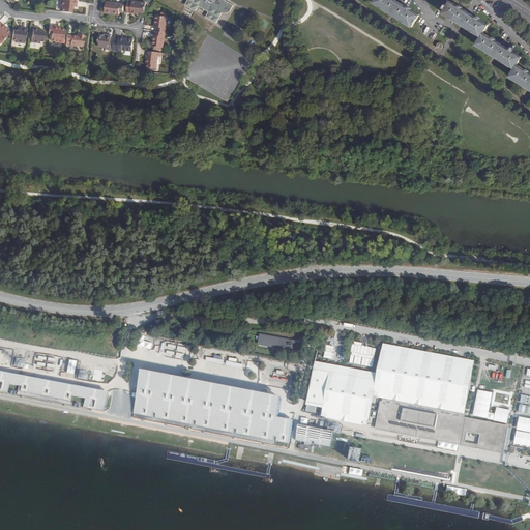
[(63,9),(63,13),(72,15),(74,10),(72,10),(72,7),(75,7),(78,8),(78,2),(63,0),(61,0),(61,8),(63,9)]
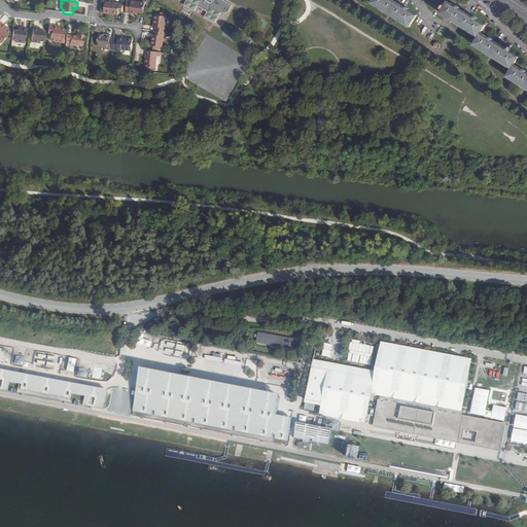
[(188,0),(185,6),(196,12),(199,7),(208,13),(206,19),(215,25),(221,14),(222,15),(224,14),(226,15),(227,14),(230,13),(233,7),(220,0),(216,0),(214,3),(209,0),(188,0)]
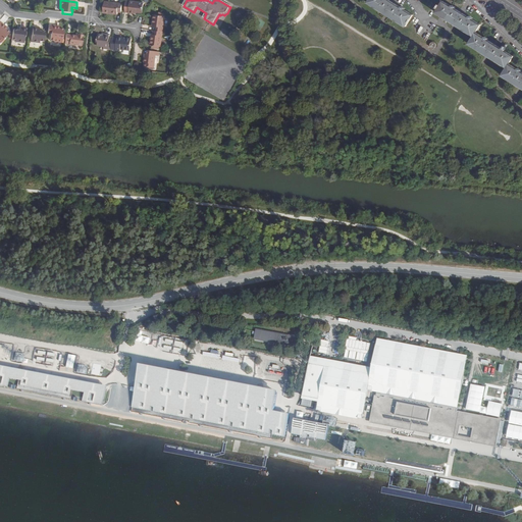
[(368,0),(367,2),(406,27),(413,14),(404,9),(405,7),(402,6),(401,7),(388,0),(368,0)]
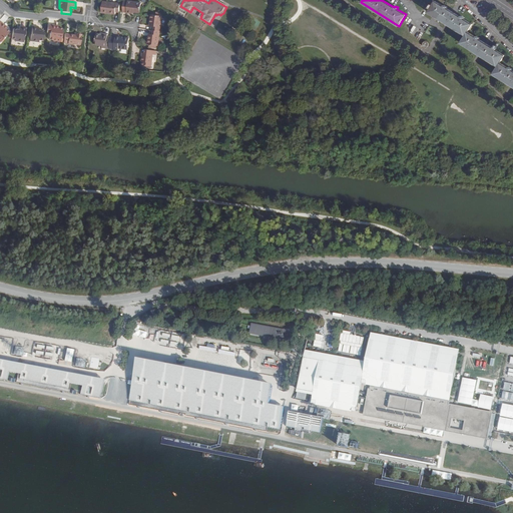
[(435,1),(429,12),(465,35),(461,43),(498,66),(493,73),(512,85),(512,70),(512,68),(510,66),(509,68),(500,62),(505,55),(497,49),(497,48),(494,46),(493,47),(480,39),(480,38),(477,35),(476,37),(468,31),(472,24),(464,19),(465,18),(462,15),(461,17),(447,8),(448,7),(445,5),(444,6),(435,1)]
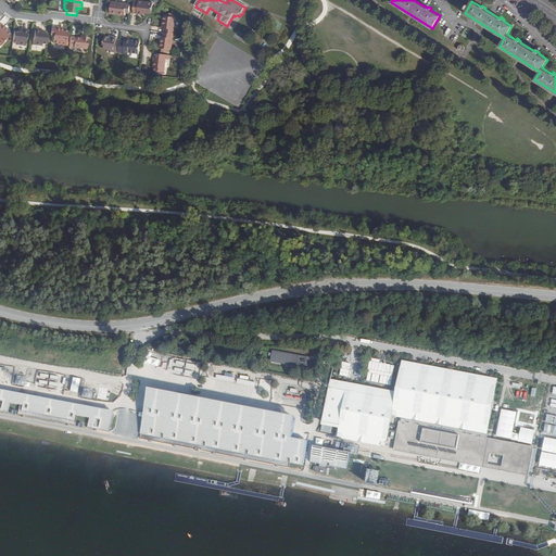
[(126,13),(130,14),(131,4),(113,2),(111,14),(121,15),(126,15),(126,13)]
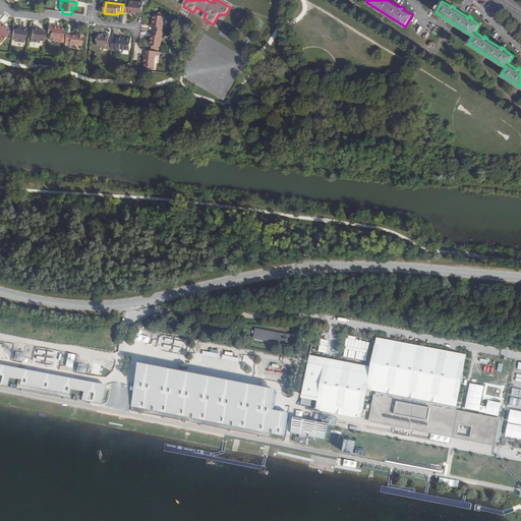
[(126,13),(136,14),(136,13),(138,13),(143,14),(145,4),(127,2),(126,13)]
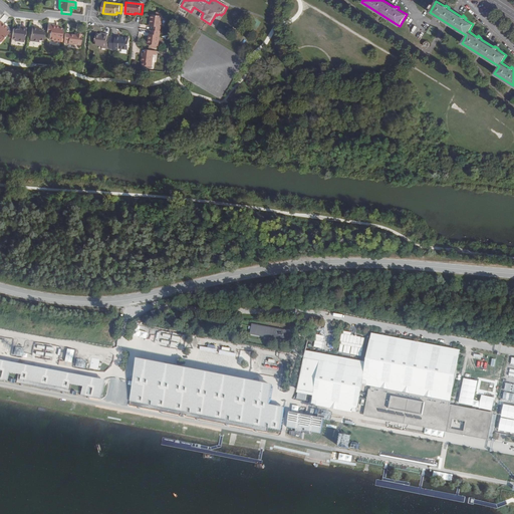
[(153,31),(161,32),(163,17),(153,16),(152,24),(153,24),(152,27),(154,27),(153,31)]
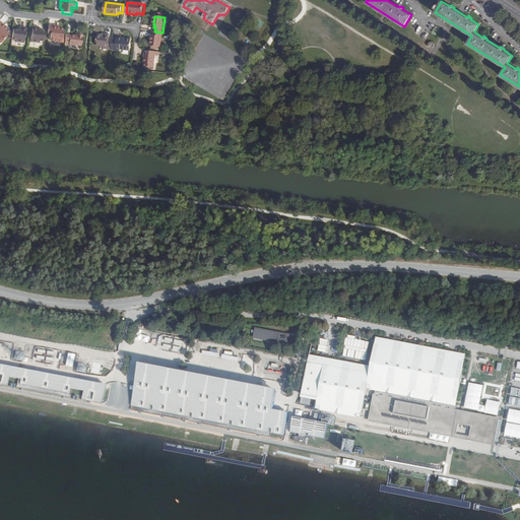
[(0,43),(0,44),(9,34),(6,30),(4,28),(5,27),(0,21),(0,43)]
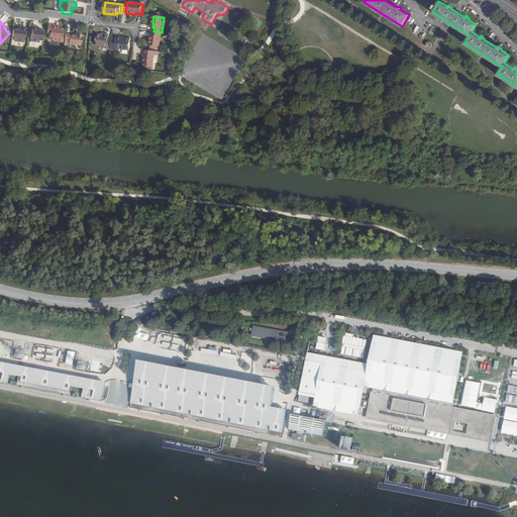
[(13,28),(12,37),(15,38),(15,40),(24,42),(26,26),(20,25),(19,28),(19,30),(17,29),(13,28)]
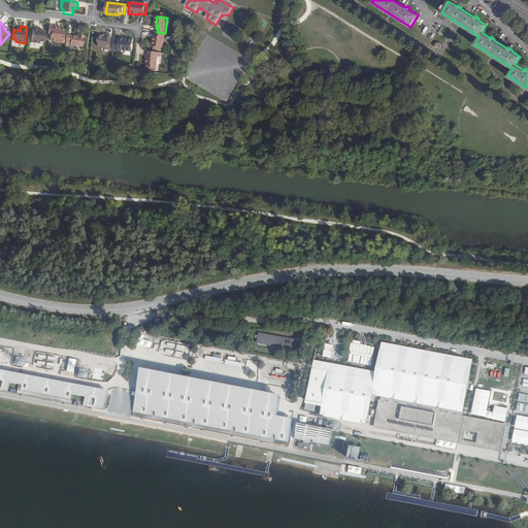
[(65,31),(61,30),(59,30),(59,28),(51,27),(50,34),(53,35),(52,42),(55,42),(55,44),(63,45),(65,31)]
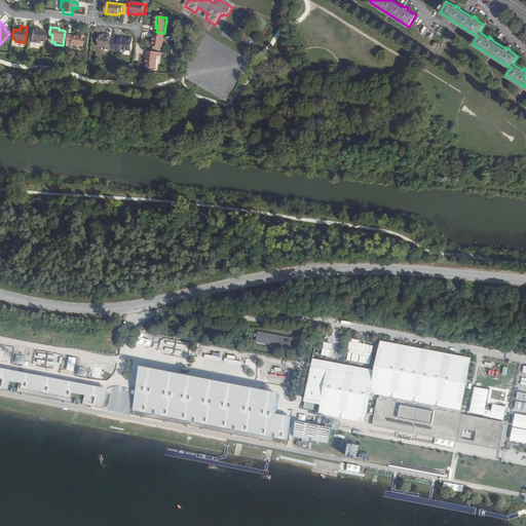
[(40,44),(44,45),(45,35),(41,34),(41,35),(39,35),(39,33),(39,31),(33,30),(33,31),(32,39),(31,45),(39,46),(40,44)]
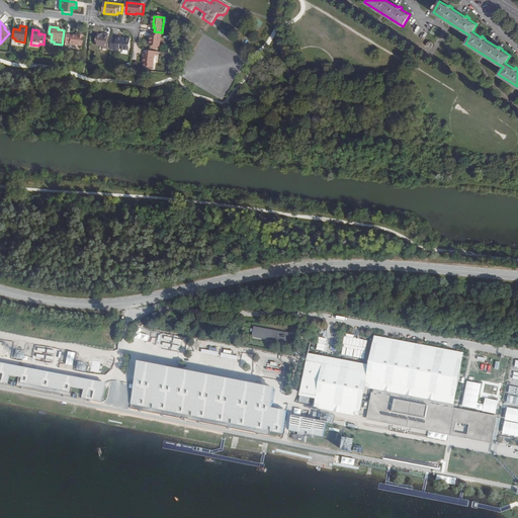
[(160,48),(162,32),(154,31),(153,31),(153,35),(152,38),(151,38),(150,46),(152,47),(160,48)]
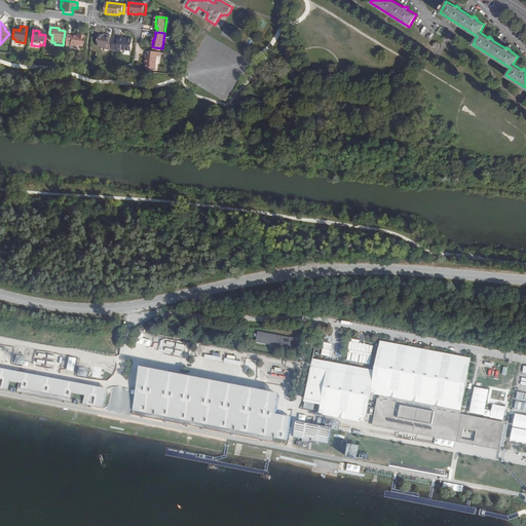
[(109,50),(112,50),(114,39),(110,38),(111,36),(106,35),(106,37),(103,36),(99,36),(98,46),(107,47),(109,47),(109,50)]
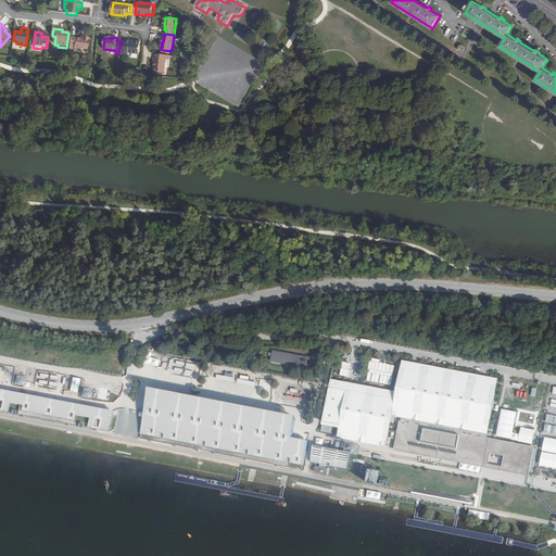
[(71,38),(70,48),(74,48),(74,49),(87,51),(89,39),(84,38),(84,40),(81,40),(71,38)]
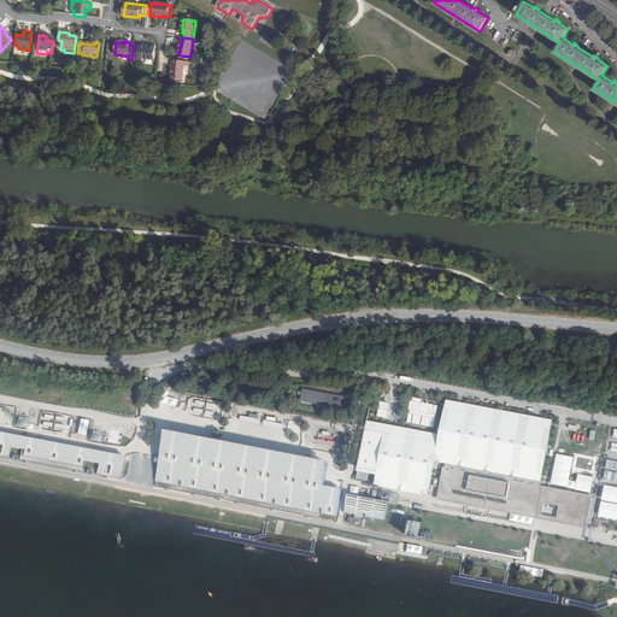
[(134,46),(131,59),(144,62),(144,59),(154,60),(157,47),(150,46),(150,47),(147,47),(147,46),(140,45),(139,46),(134,46)]
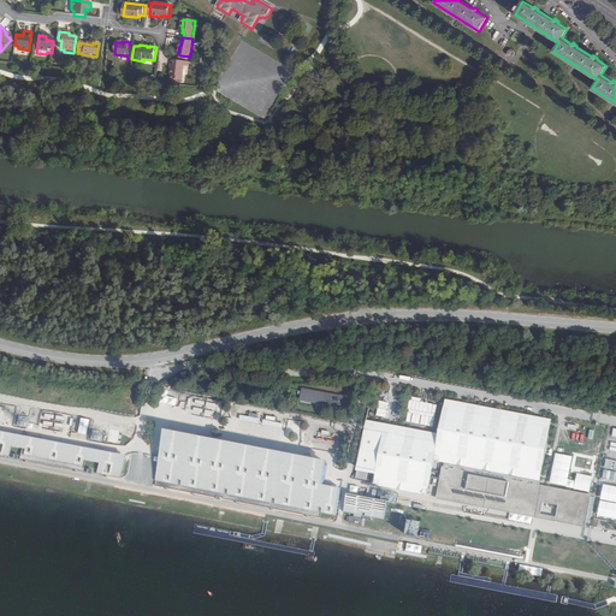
[(190,67),(190,63),(177,60),(176,65),(173,65),(173,70),(172,69),(171,76),(172,76),(171,81),(172,81),(183,82),(184,82),(187,67),(190,67)]
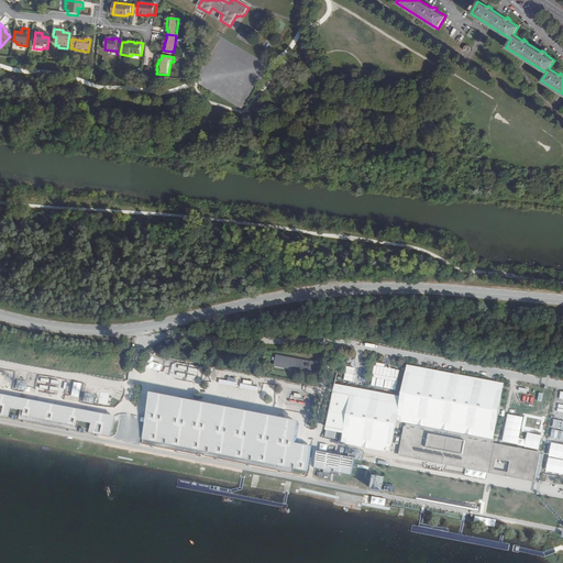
[(277,354),(275,366),(308,372),(309,367),(312,368),(315,361),(277,354)]
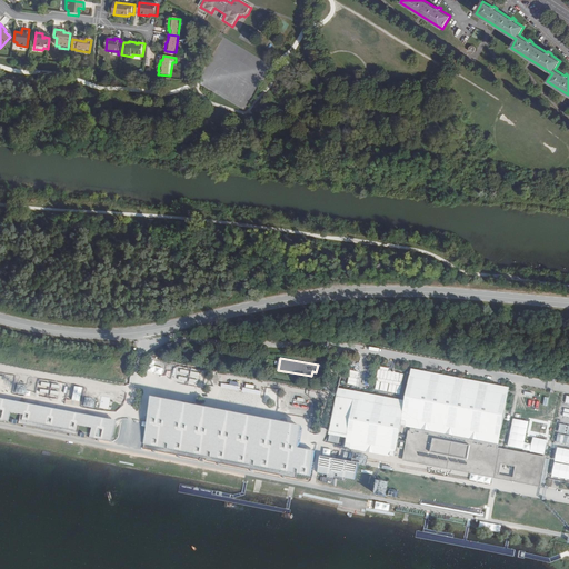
[(510,389),(411,370),(405,402),(337,389),(328,431),(346,436),(345,447),(395,456),(400,425),(499,443),(510,389)]
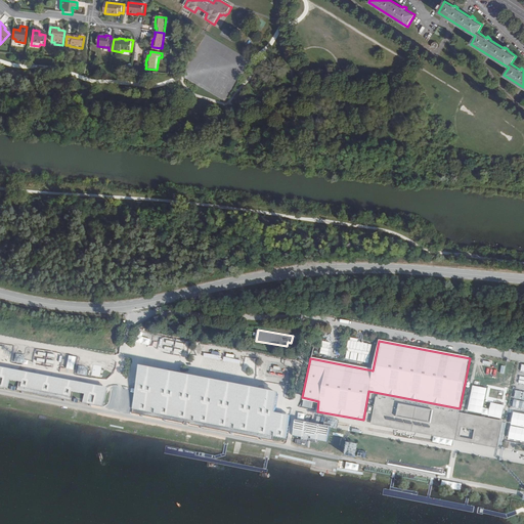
[(462,409),(380,393),(380,397),(378,396),(373,425),(499,447),(505,421),(461,412),(462,409)]
